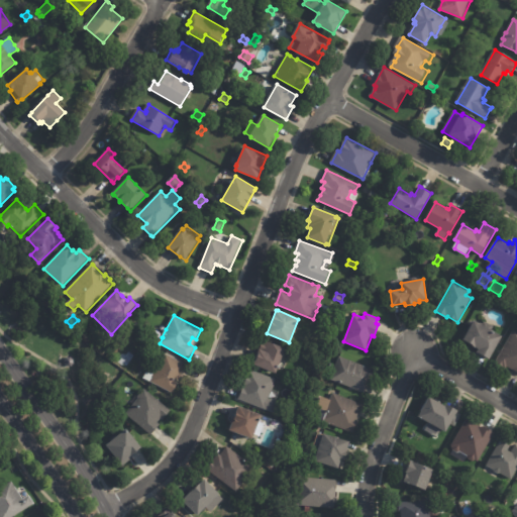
[(487,322),(494,326),(492,329),(503,336),(490,358),(479,351),(480,349),(475,346),(475,345),(464,339),(475,320),(483,324),(485,321),(487,322)]
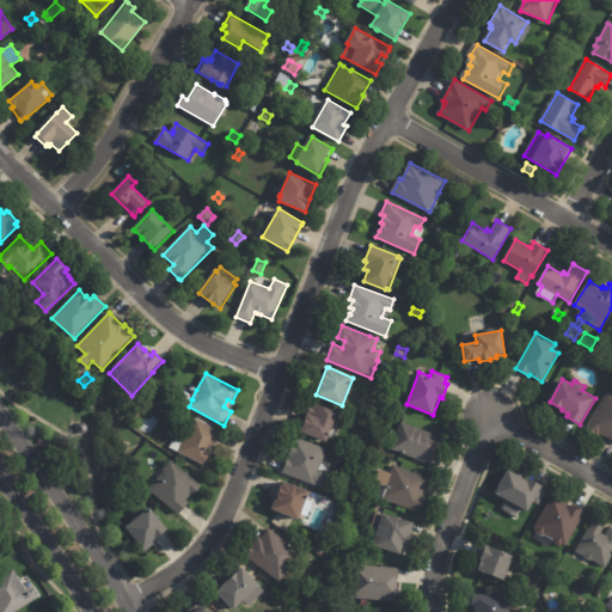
[(611,392),(611,440),(600,434),(599,435),(587,428),(609,391),(611,392)]
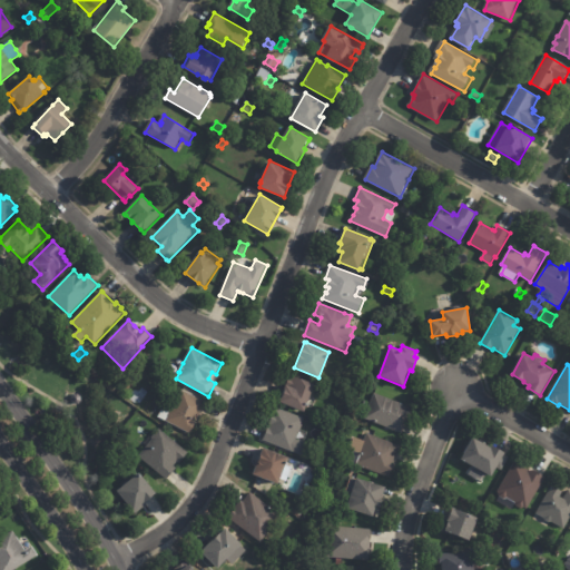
[(314,391),(305,411),(281,402),(291,375),(316,385),(314,391)]
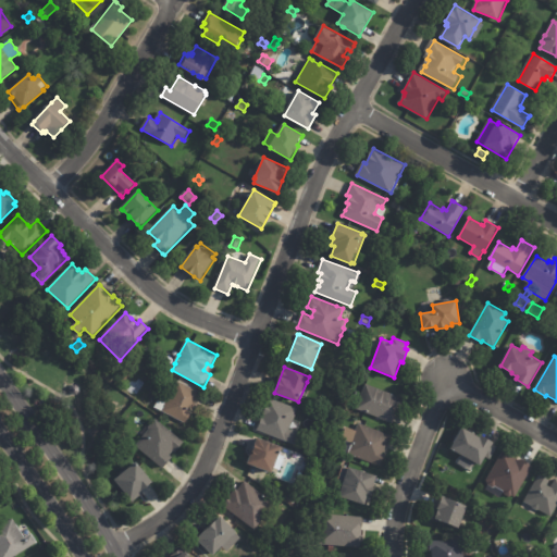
[(201,396),(186,423),(156,407),(161,396),(169,400),(178,381),(202,394),(201,396)]
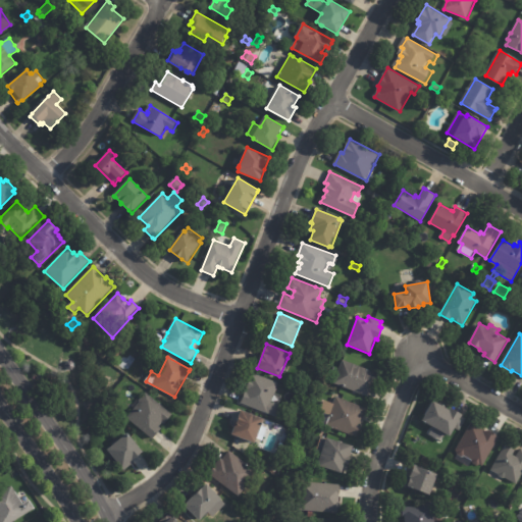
[(374,386),(369,398),(334,383),(344,360),(379,374),(375,385),(374,385),(374,386)]
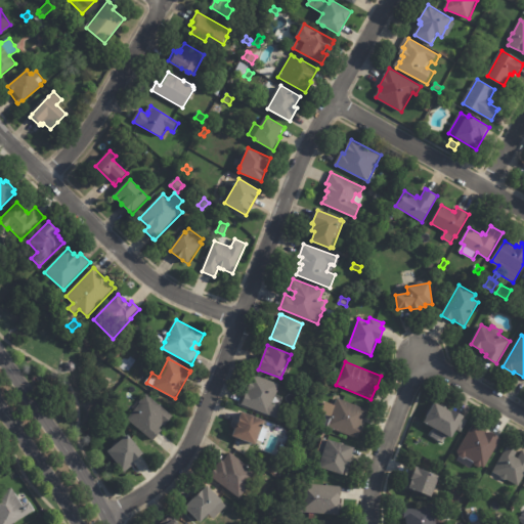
[(276,394),(273,403),(284,407),(278,419),(243,404),(252,381),(251,381),(253,375),(280,385),(276,394)]
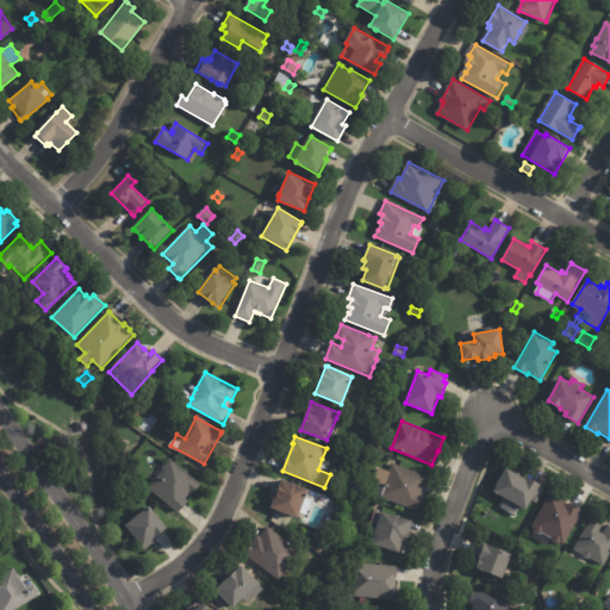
[(361,446),(368,448),(365,456),(358,453),(361,446)]
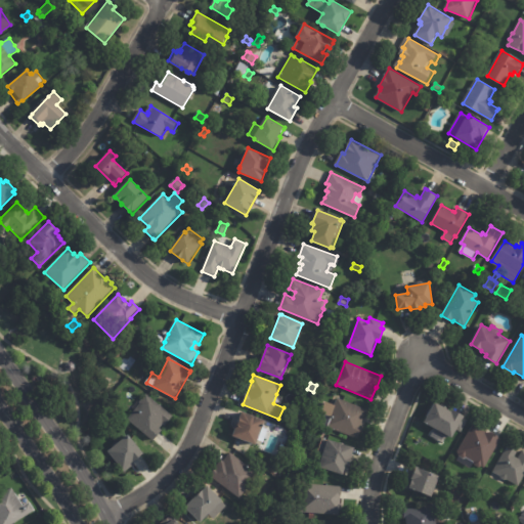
[(304,393),(313,396),(311,403),(301,399),(304,393)]
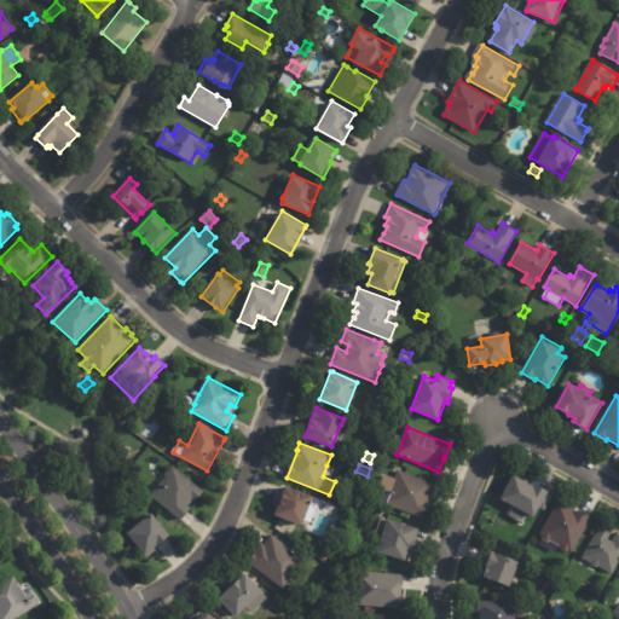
[(190,510),(181,520),(151,496),(167,476),(166,475),(173,466),(204,492),(196,503),(192,501),(189,507),(191,508),(190,510)]
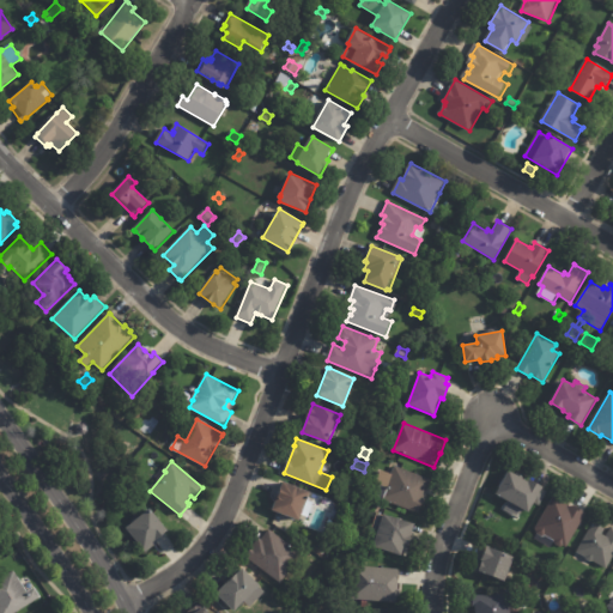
[(431,481),(424,499),(425,501),(420,514),(383,499),(395,466),(432,480),(431,481)]
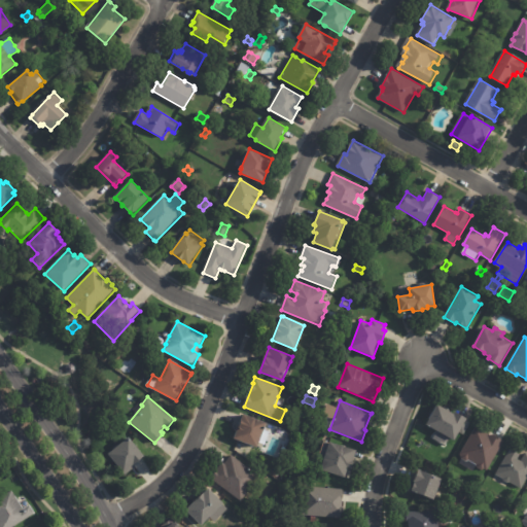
[(458,414),(466,418),(466,419),(469,422),(463,433),(460,431),(455,440),(449,436),(445,445),(432,437),(436,430),(426,424),(437,403),(454,414),(455,412),(458,414)]
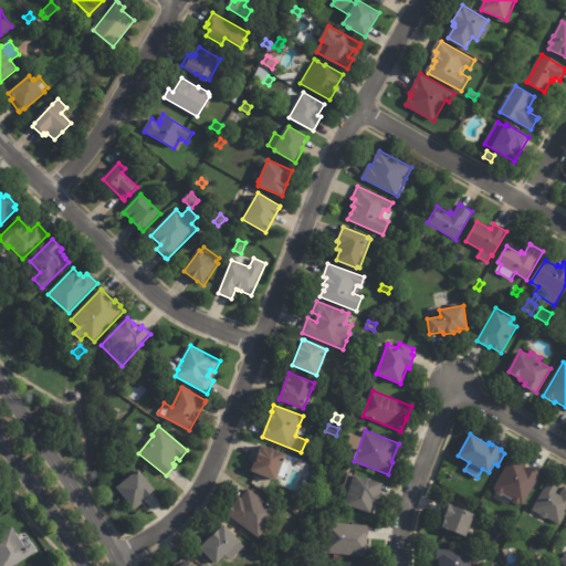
[(262,444),(286,454),(276,481),(251,471),(261,444),(262,444)]
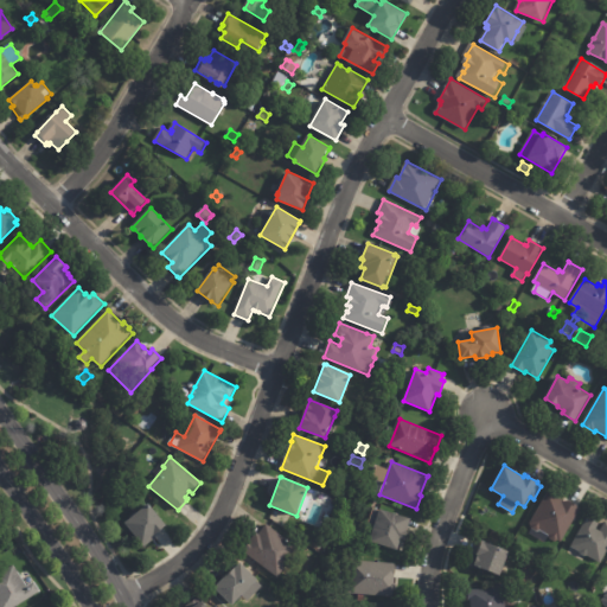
[(569,500),(581,508),(570,526),(572,528),(570,531),(568,530),(562,542),(558,540),(558,541),(555,541),(550,538),(549,535),(541,530),(537,531),(532,528),(531,524),(530,523),(549,490),(558,494),(557,497),(567,502),(568,499),(569,500)]
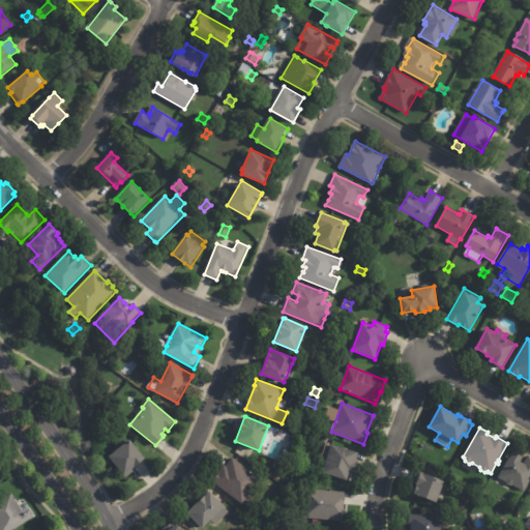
[(143,462),(136,468),(137,469),(126,477),(110,458),(130,441),(146,460),(143,462)]
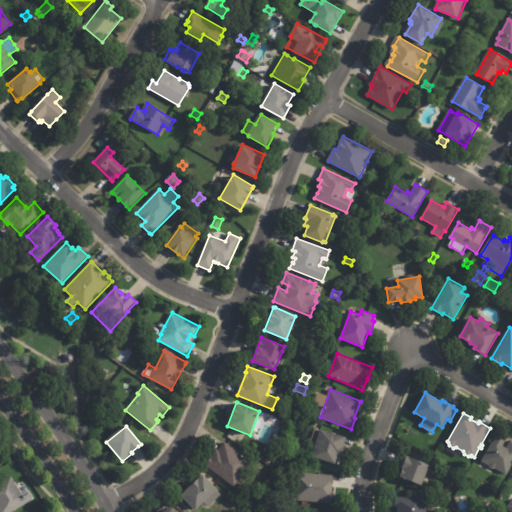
[(227,437),(243,442),(246,434),(230,429),(227,437)]
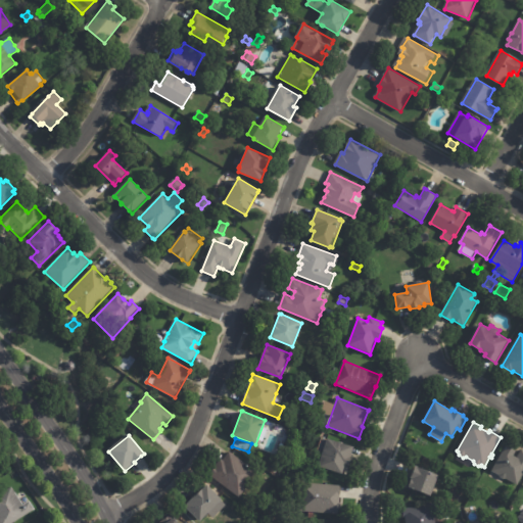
[(353,448),(350,459),(350,460),(348,466),(345,465),(344,468),(346,468),(344,475),(319,467),(328,439),(353,447),(353,448)]
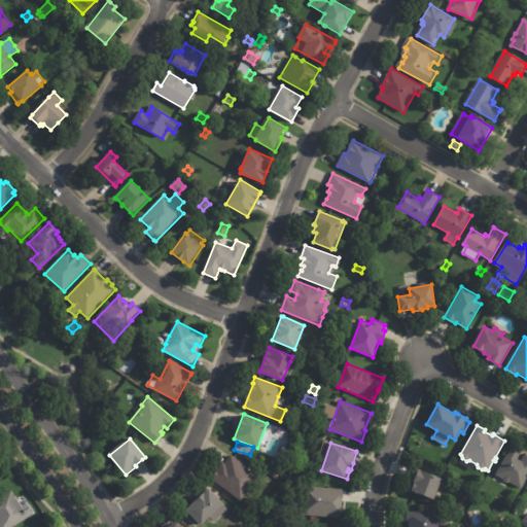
[(521,461),(522,461),(526,453),(526,480),(522,489),(511,483),(508,483),(505,481),(504,480),(496,475),(511,450),(521,455),(519,459),(521,461)]
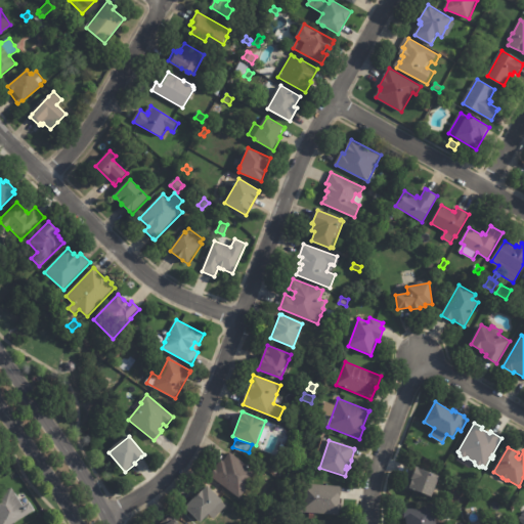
[(211,476),(222,461),(224,462),(231,452),(259,474),(241,498),(211,476)]
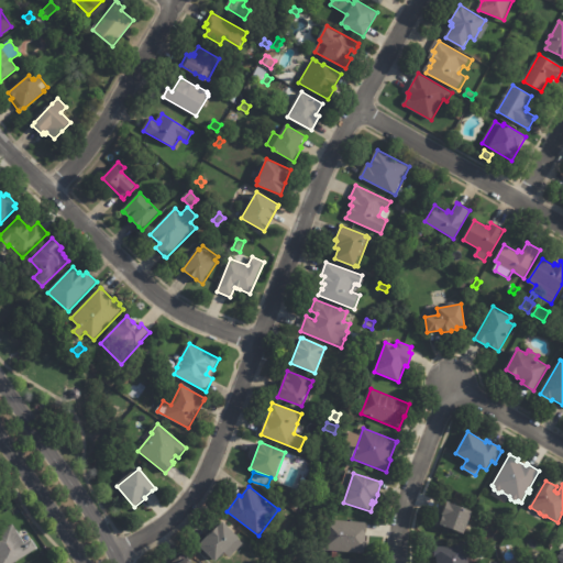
[(293,505),(297,497),(305,500),(301,508),(293,505)]
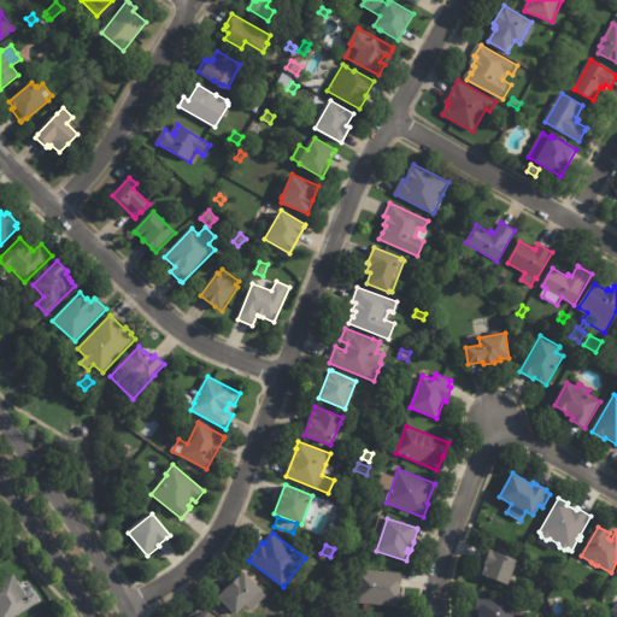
[(512,574),(509,586),(476,574),(481,562),(485,563),(489,550),(492,551),(517,562),(512,574)]
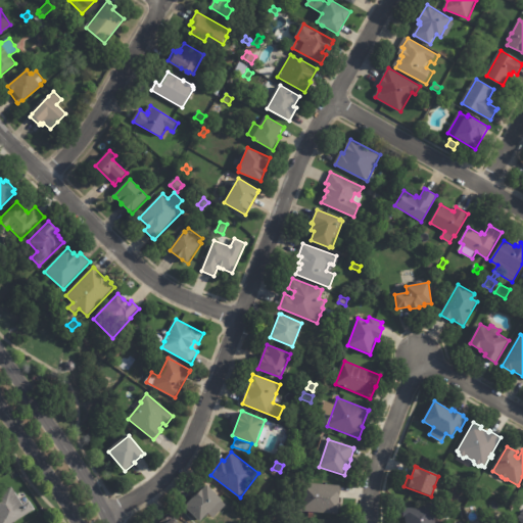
[(341,486),(342,486),(341,505),(343,506),(342,510),(340,509),(339,515),(301,512),(303,483),(341,486)]
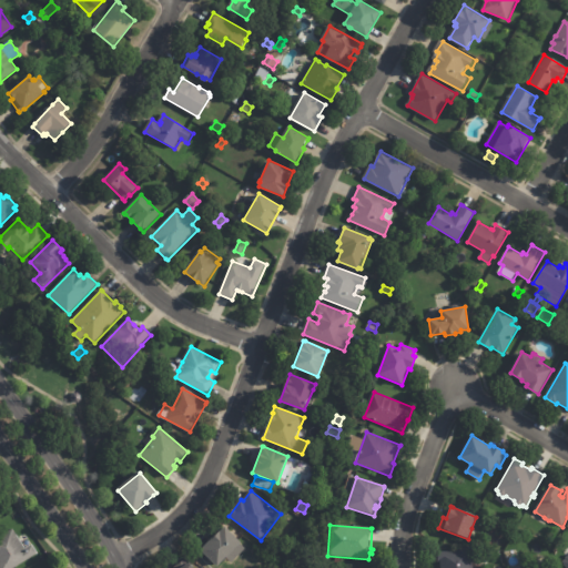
[(237,539),(241,541),(217,566),(201,550),(219,531),(220,533),(225,527),(237,539)]
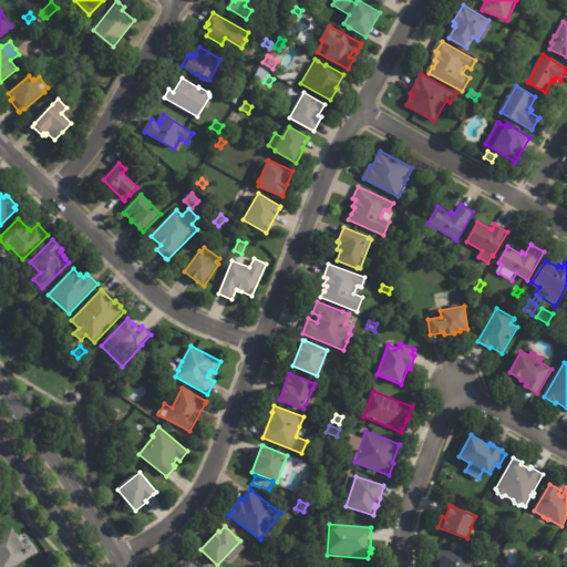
[(19,537),(26,548),(32,544),(39,553),(16,566),(0,566),(0,536),(13,528),(19,537)]
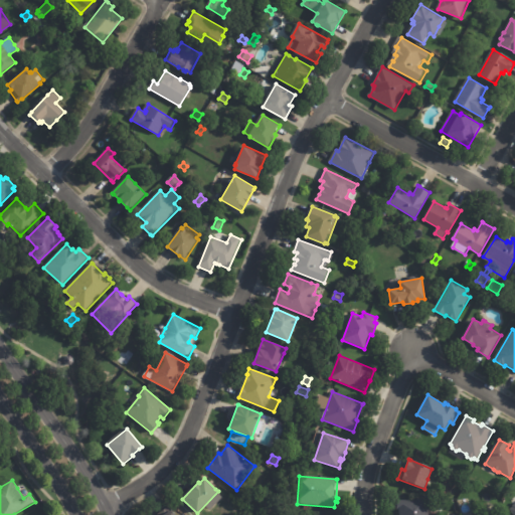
[(399,514),(399,510),(396,510),(396,501),(427,499),(428,503),(428,509),(428,514),(399,514)]
